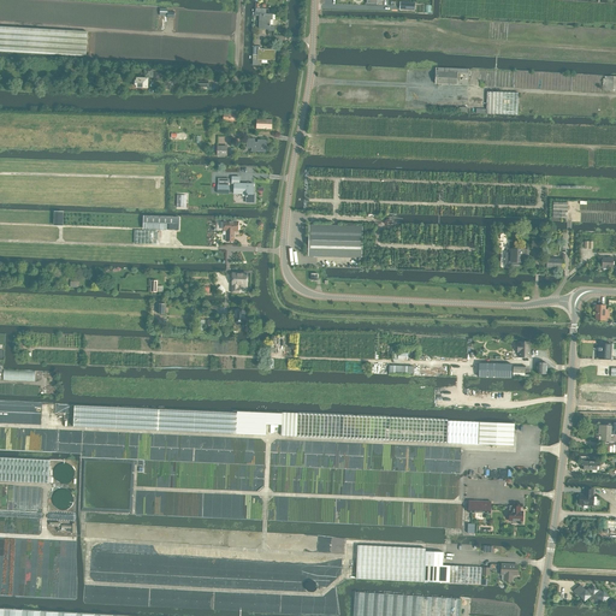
[(160,16),(167,16),(167,17),(175,18),(175,12),(167,11),(167,9),(160,9),(160,16)]
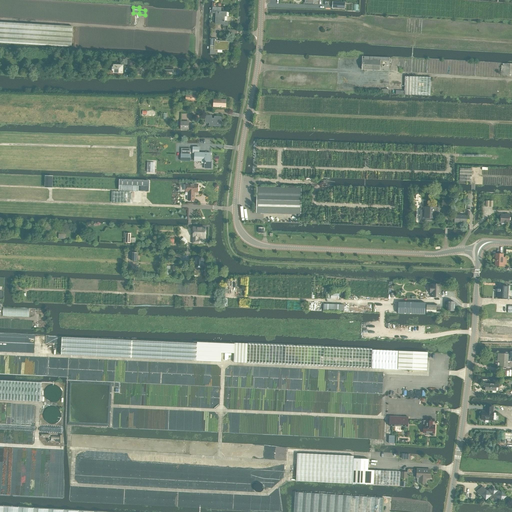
[(221,12),(221,7),(212,7),(212,13),(215,13),(215,24),(224,24),(224,26),(227,26),(228,22),(224,21),(224,16),(226,16),(226,12),(221,12)]
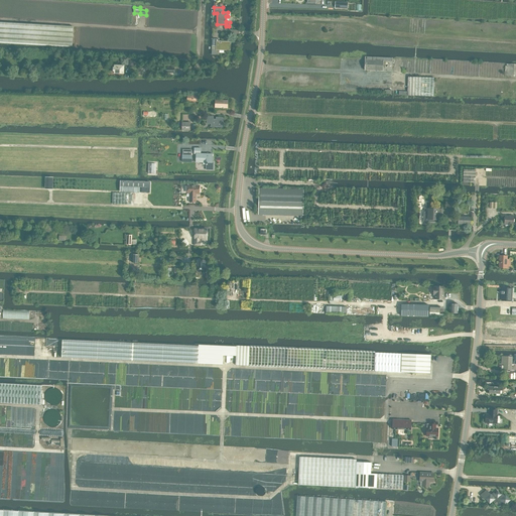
[(0,41),(72,46),(73,27),(0,22),(0,41)]
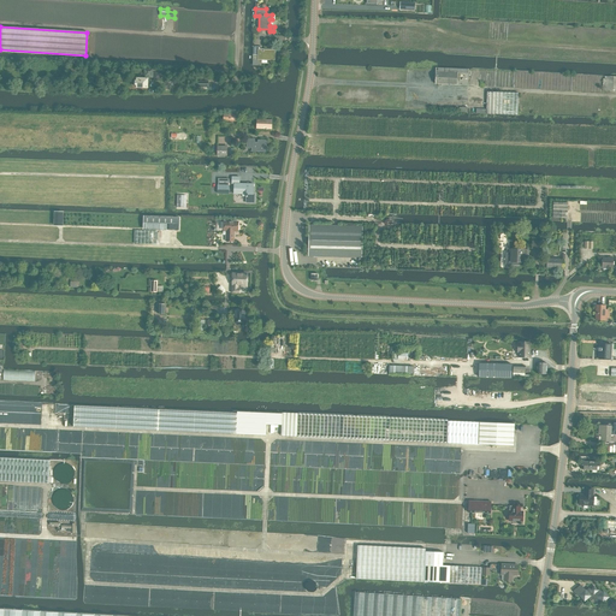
[(261,66),(262,60),(274,60),(276,51),(265,49),(265,52),(261,52),(261,47),(254,47),(253,54),(253,65),(261,66)]
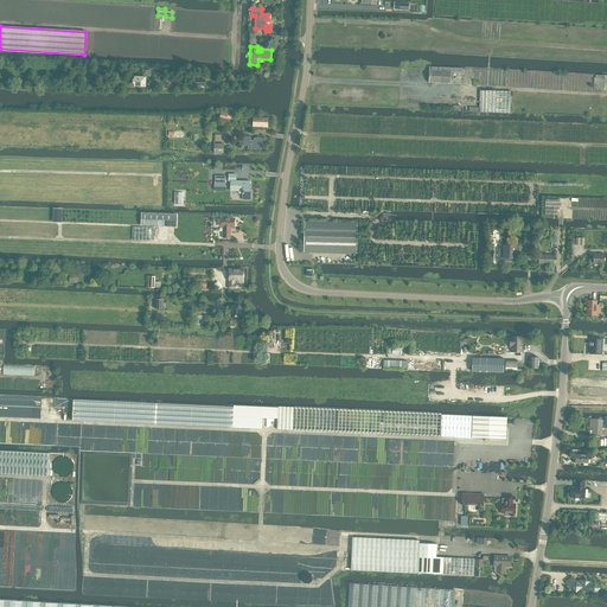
[(429,83),(451,83),(461,84),(461,69),(440,68),(429,68),(429,83)]
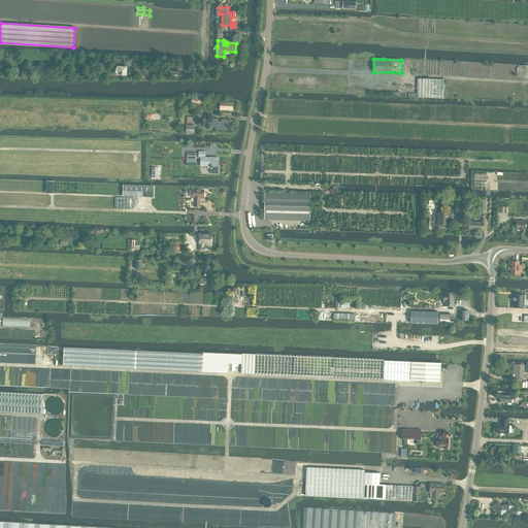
[(118,70),(117,70),(117,74),(118,74),(118,76),(126,76),(126,67),(131,67),(131,70),(138,69),(138,62),(131,62),(131,60),(123,60),(123,67),(123,68),(118,68),(118,70)]
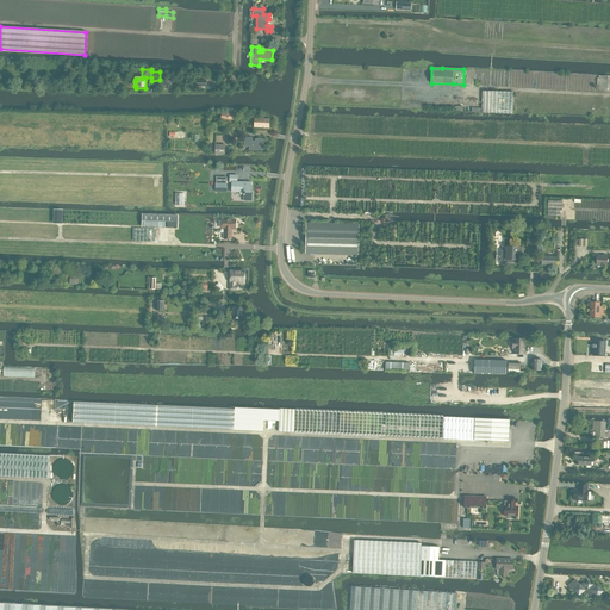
[(597,89),(608,91),(609,89),(609,75),(597,75),(597,89)]
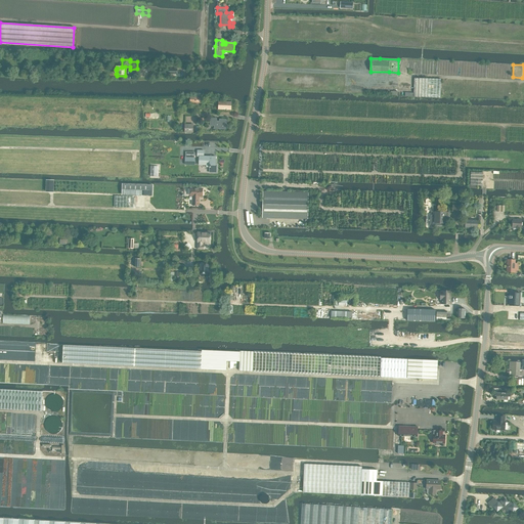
[(405,93),(405,96),(405,97),(421,97),(422,79),(415,78),(413,93),(405,93)]
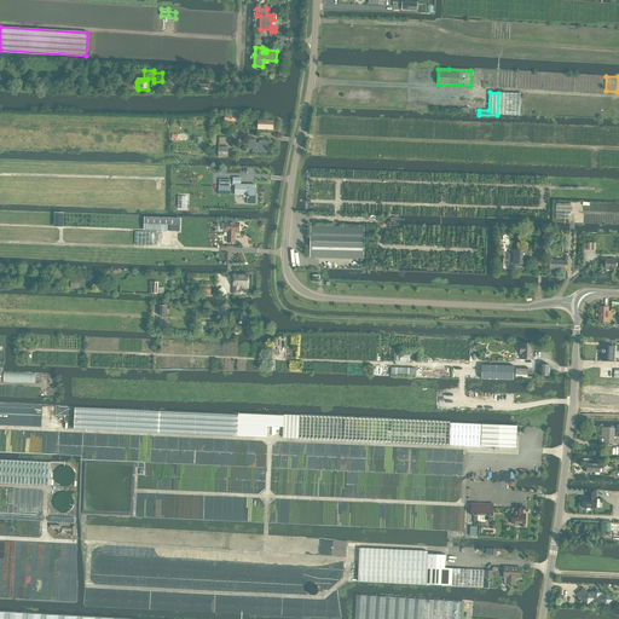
[(521,93),(498,93),(497,115),(520,116),(521,93)]
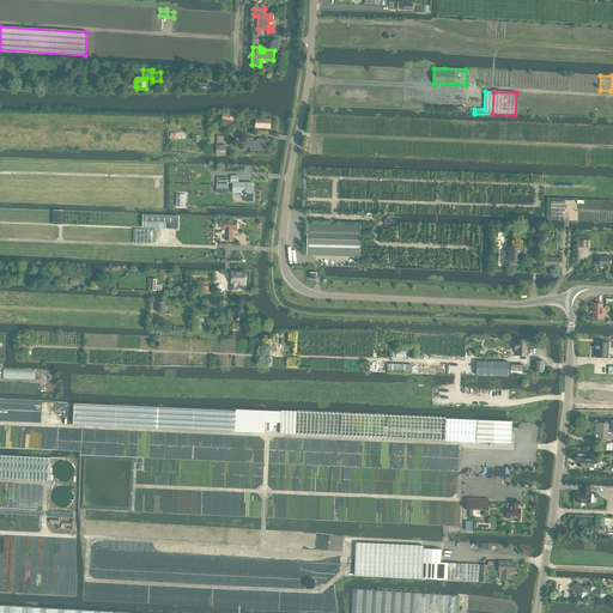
[(271,120),(256,119),(256,120),(255,128),(269,129),(271,120)]
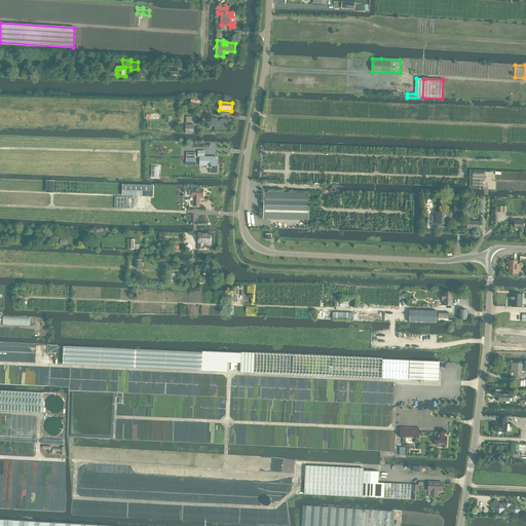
[(211,119),(211,126),(215,126),(215,129),(221,129),(227,130),(229,128),(229,126),(227,124),(228,120),(220,120),(220,122),(217,122),(217,119),(211,119)]
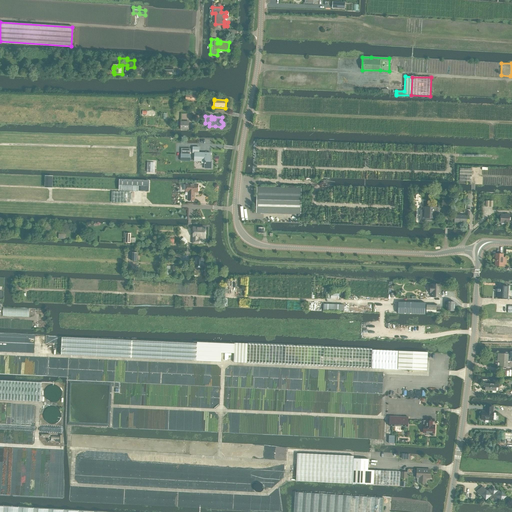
[(193,147),(193,153),(194,153),(194,161),(201,161),(204,161),(204,163),(204,168),(211,168),(211,161),(210,161),(211,153),(199,153),(199,147),(193,147)]
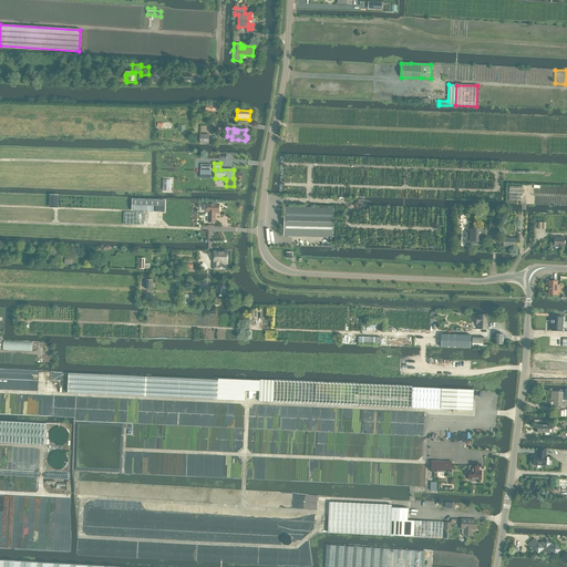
[(200,164),(200,178),(210,178),(210,165),(200,164)]
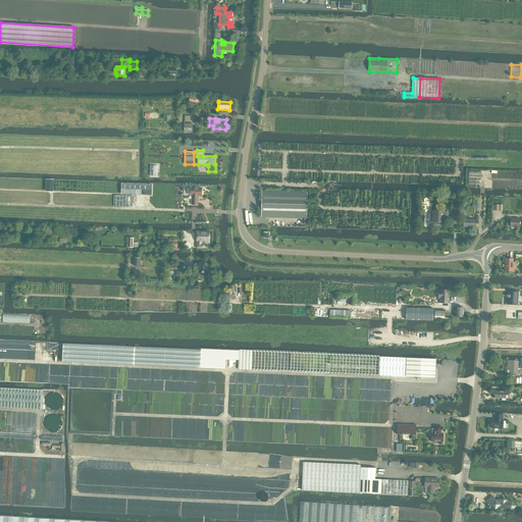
[(481,171),(469,171),(468,185),(480,186),(481,171)]
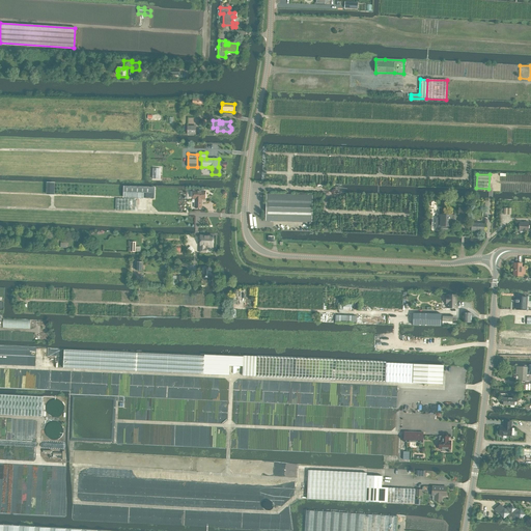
[(124,187),(123,197),(154,198),(154,188),(124,187)]
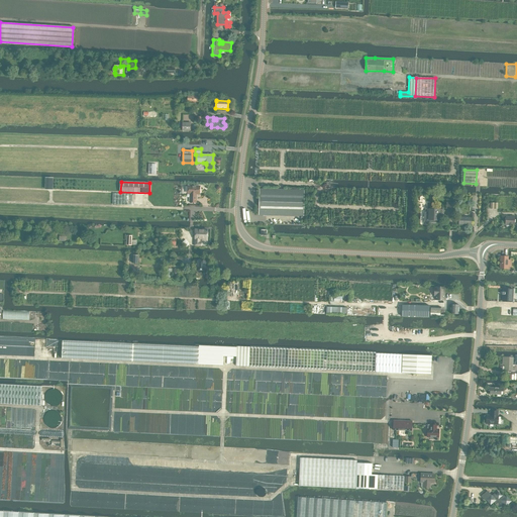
[(190,194),(190,203),(196,203),(196,194),(200,195),(200,186),(188,186),(188,194),(190,194)]
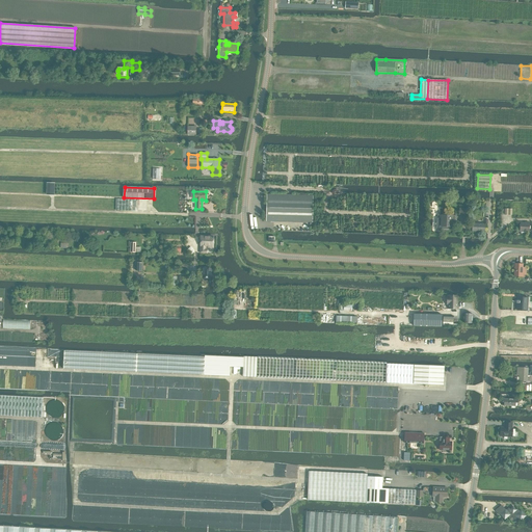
[(267,194),(266,212),(265,213),(265,214),(264,216),(265,217),(265,219),(266,220),(266,221),(312,222),(313,195),(267,194)]
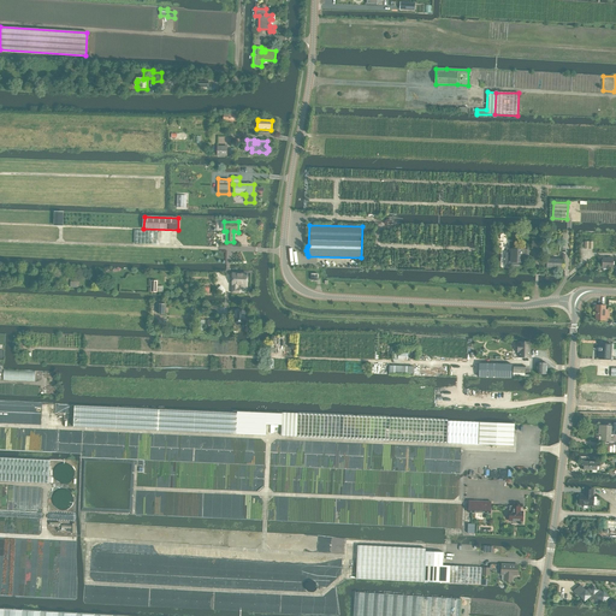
[(135,231),(134,243),(157,244),(158,231),(135,231)]
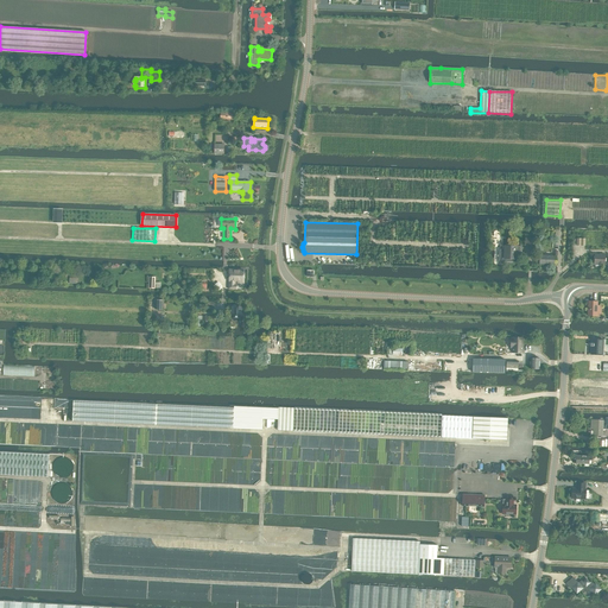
[(504,254),(504,261),(512,261),(512,259),(515,260),(515,254),(521,254),(521,247),(505,246),(505,252),(504,254)]
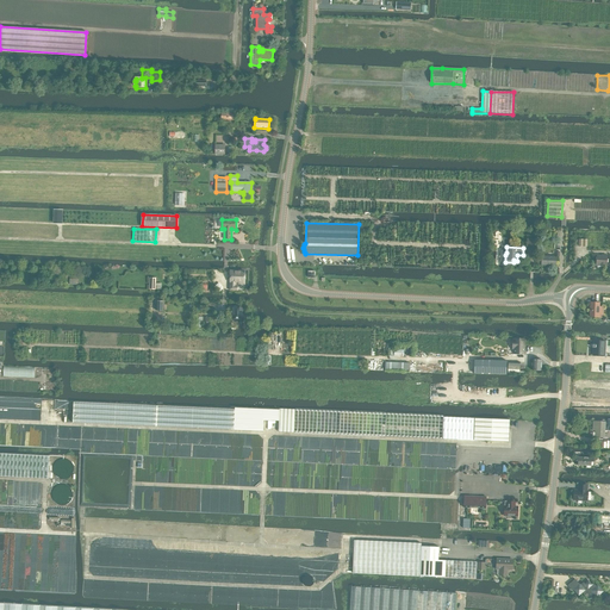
[(597,255),(596,265),(607,266),(607,256),(597,255)]
